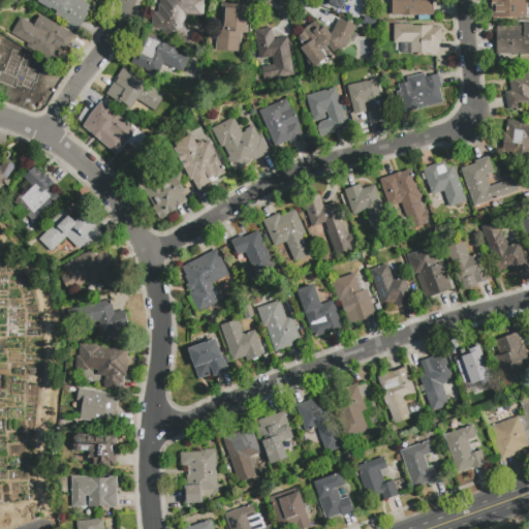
[(81,0),(92,7),(78,31),(54,17),(55,13),(36,3),(37,0),(81,0)]
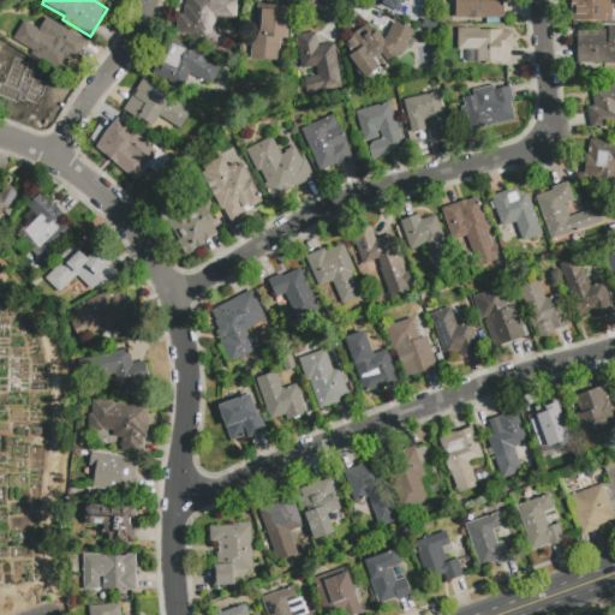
[(187,0),(231,0),(231,17),(209,16),(208,43),(190,42),(190,35),(175,35),(177,15),(183,15),(184,5),(187,6),(187,0)]
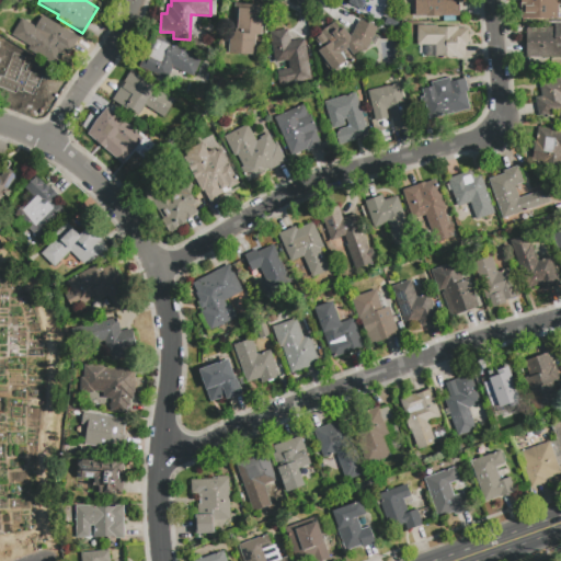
[(362,9),(365,0),(368,0),(370,1),(370,0),(340,0),(341,0),(362,9)]
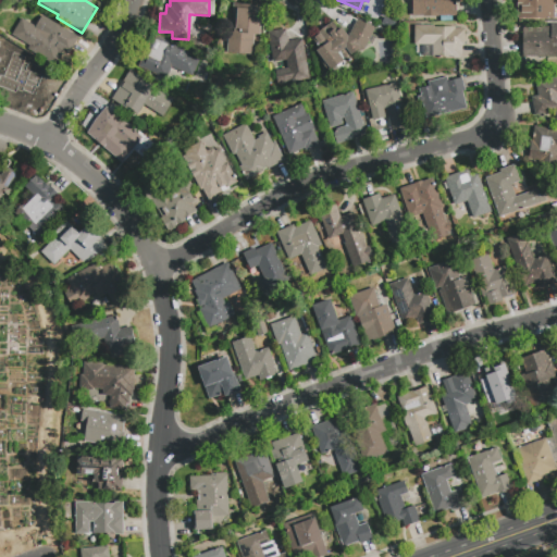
[(456,0),(456,15),(412,15),(412,0),(456,0)]
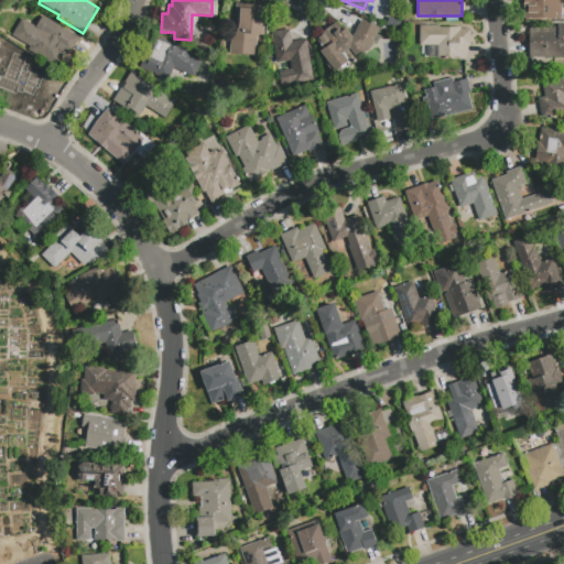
[(563,0),(563,6),(563,7),(562,9),(562,11),(563,13),(563,15),(563,18),(563,19),(561,19),(523,19),(523,0),(563,0)]
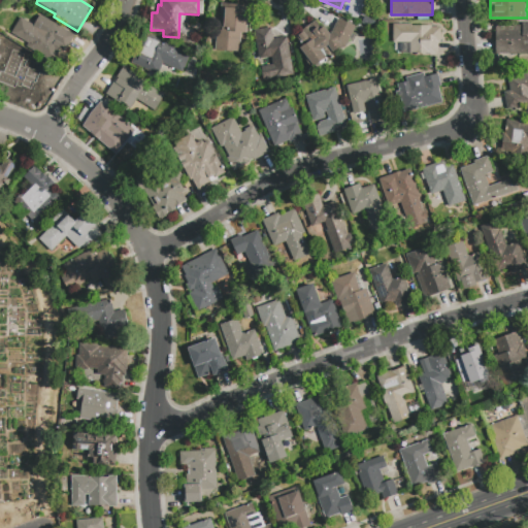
[(239,51),(215,50),(217,27),(219,27),(221,3),(249,5),(246,33),(240,33),(239,51)]
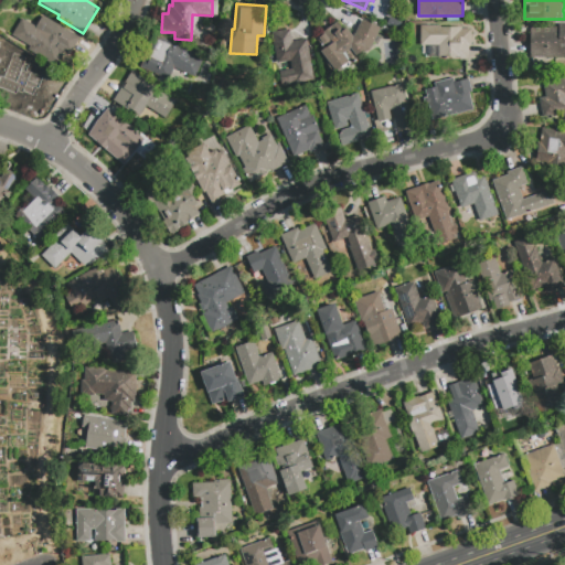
[(78,38),(70,53),(65,51),(55,66),(28,50),(30,46),(12,35),(21,19),(36,28),(43,17),(78,38)]
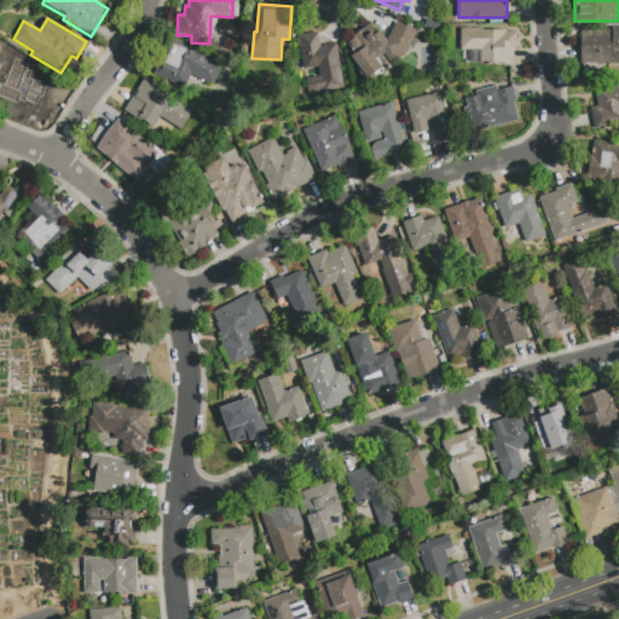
[(389,39),(398,19),(417,29),(404,57),(399,55),(366,79),(350,58),(354,55),(345,42),(369,23),(377,34),(380,32),(387,40),(389,39)]
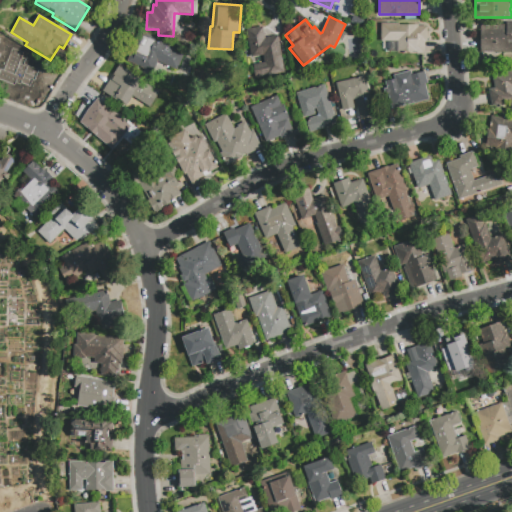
[(427,26),(427,42),(424,42),(424,54),(416,54),(416,53),(390,53),(390,41),(380,41),(380,23),(399,23),(399,24),(418,24),(418,26),(427,26)]
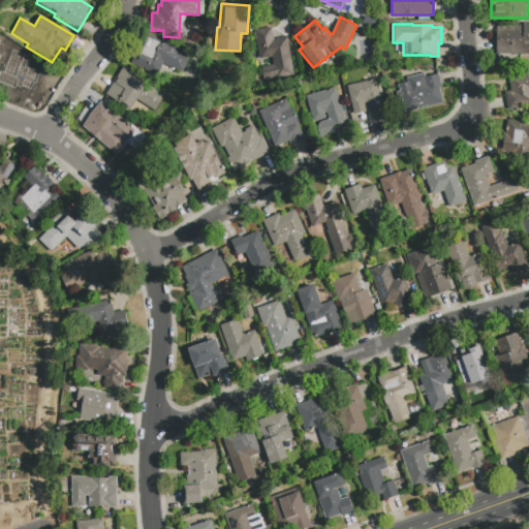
[(528,59),(520,59),(520,55),(497,55),(497,26),(521,26),(521,29),(523,29),(523,24),(528,24),(528,59)]
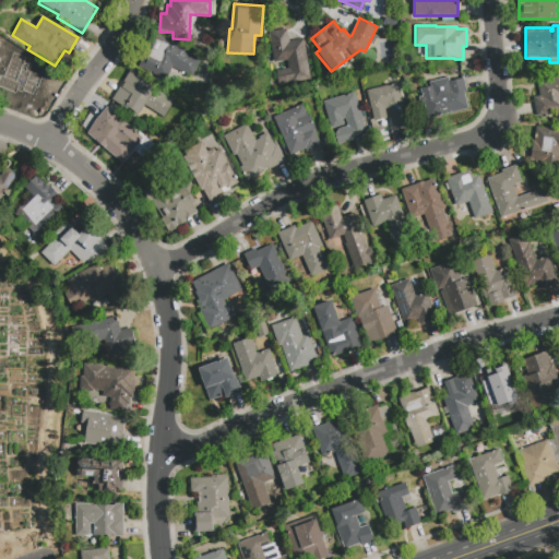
[(269,32),(286,28),(289,42),(302,38),(310,78),(278,84),(276,70),(289,68),(287,60),(274,62),(269,32)]
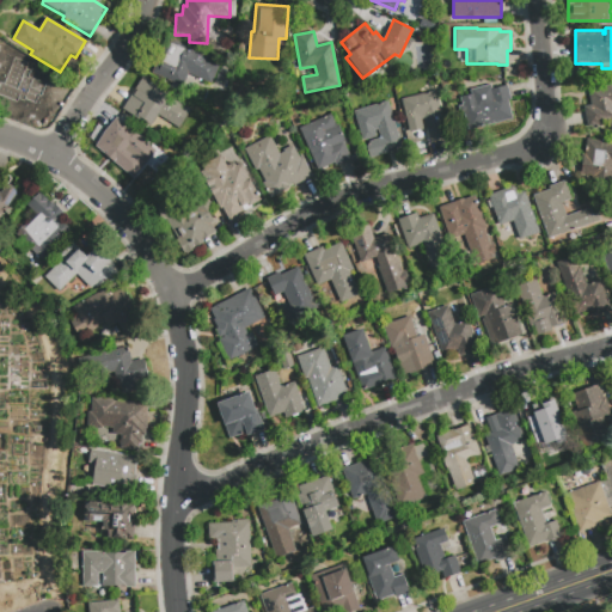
[(219,65),(210,84),(193,75),(190,79),(159,65),(172,38),(212,56),(209,60),(219,65)]
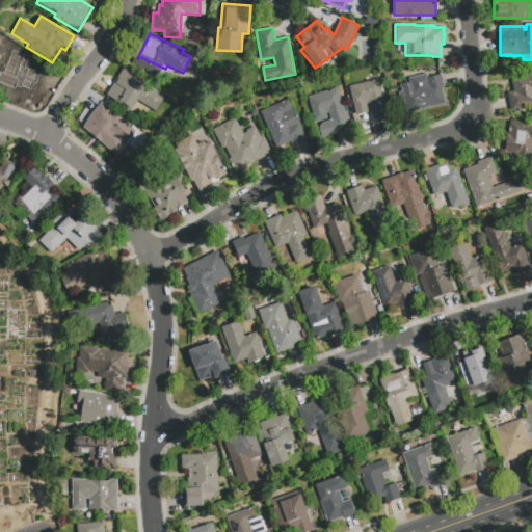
[(43,64),(38,82),(28,80),(25,92),(0,86),(0,68),(4,69),(5,65),(14,68),(16,58),(43,64)]
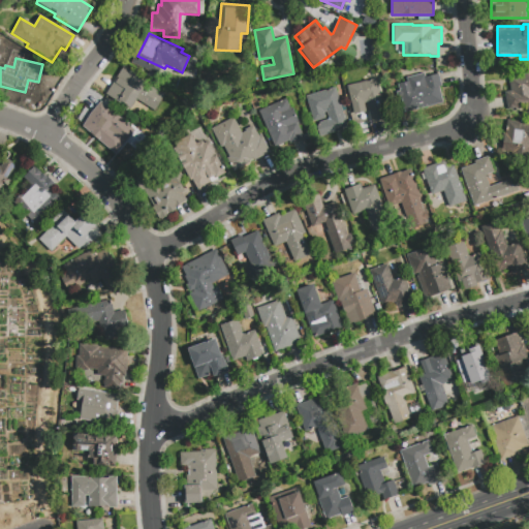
[(165,96),(155,112),(137,99),(131,109),(122,102),(121,105),(105,95),(124,66),(138,75),(137,78),(165,96)]
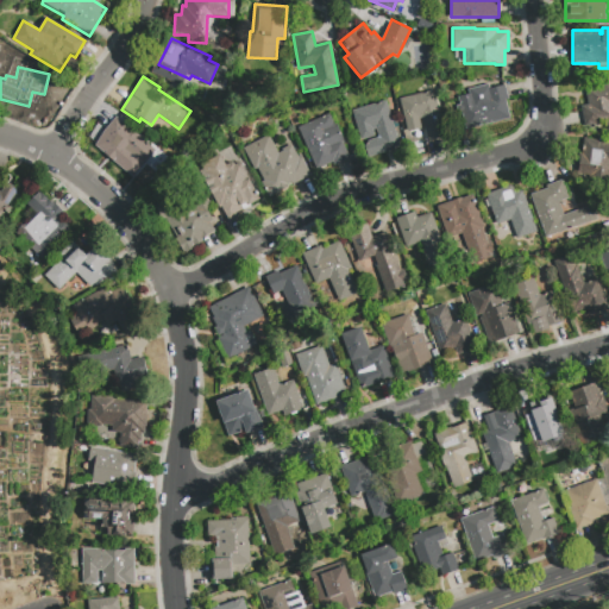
[(468,89),(489,83),(490,89),(506,85),(509,99),(506,100),(510,118),(466,130),(462,112),(457,113),(456,107),(460,106),(458,96),(468,94),(468,89)]
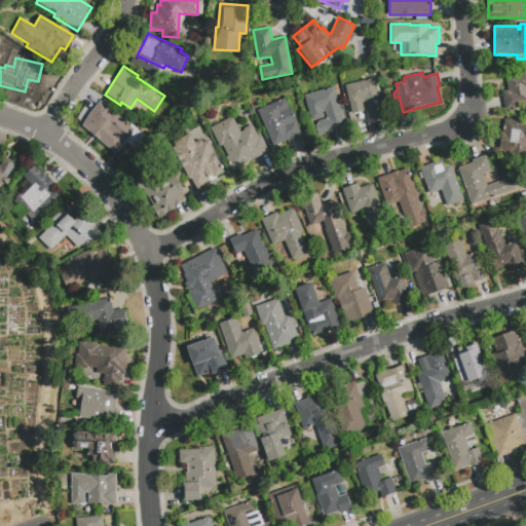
[(525,73),(525,111),(525,112),(523,105),(504,109),(500,91),(508,90),(504,78),(525,73)]
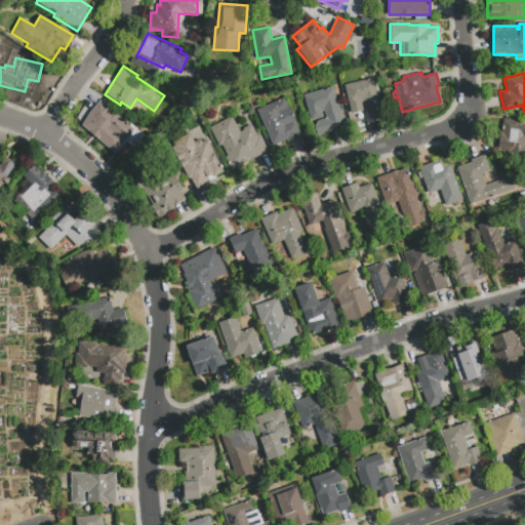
[(361,104),(363,111),(351,114),(344,85),(373,78),(384,118),(369,121),(364,103),(361,104)]
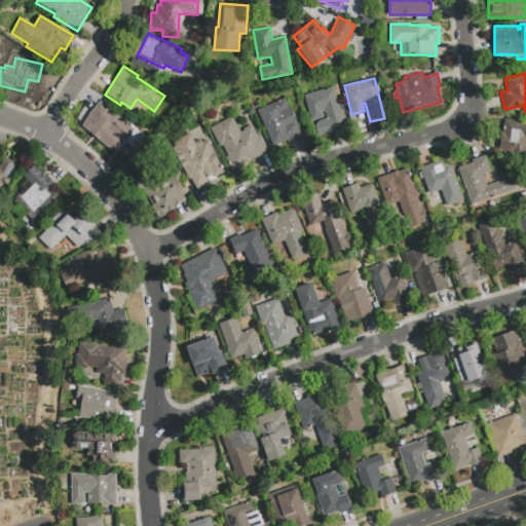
[(302,96),(333,86),(346,127),(318,137),(314,122),(327,119),(325,112),(323,113),(325,117),(310,122),(302,96)]
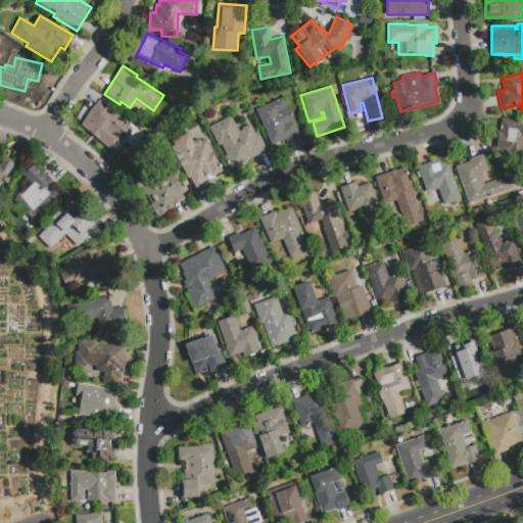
[(299,136),(286,141),(285,139),(271,145),(255,109),(283,97),(287,106),(289,106),(296,123),(294,123),(299,136)]
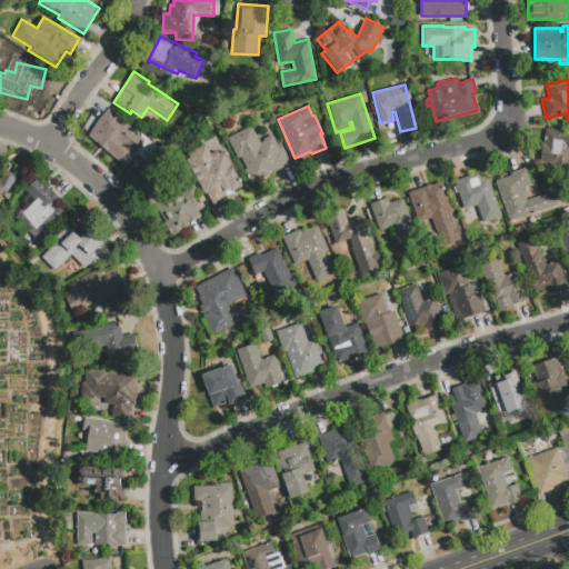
[(138,150),(125,166),(87,135),(108,109),(135,130),(133,131),(145,140),(138,149),(138,150)]
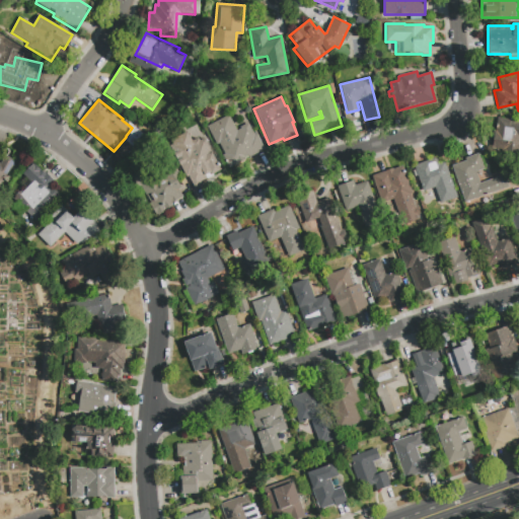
[(230,167),(223,155),(225,154),(219,143),(216,144),(207,126),(229,116),(237,131),(240,129),(239,128),(248,123),(254,135),(256,134),(265,150),(230,167)]
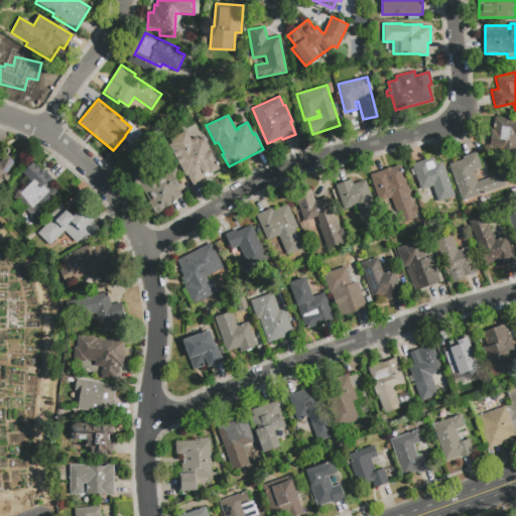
[(515,120),(515,155),(501,153),(501,150),(489,148),(492,130),(494,130),(495,118),(515,120)]
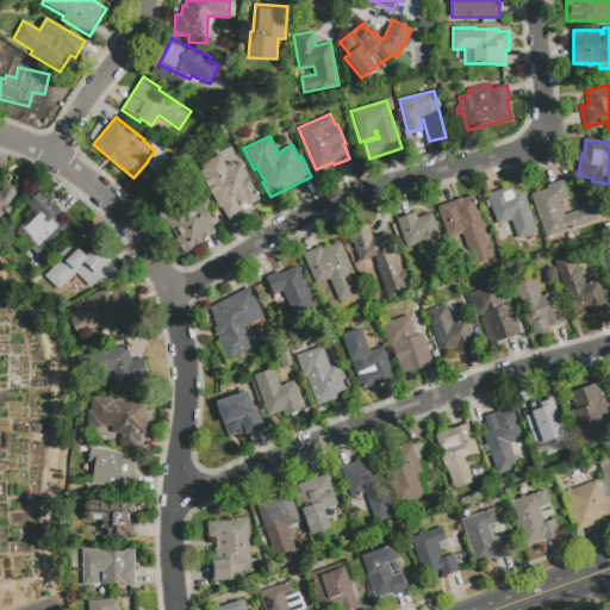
[(260,199),(236,213),(237,216),(229,221),(221,206),(219,207),(207,187),(210,185),(199,167),(219,155),(225,166),(232,162),(235,166),(241,162),(246,170),(244,172),(260,199)]
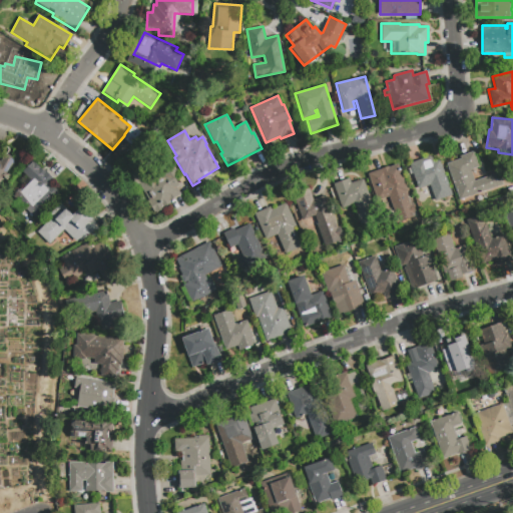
[(0,150),(1,151),(0,152),(0,161),(1,162),(6,154),(15,159),(0,184),(0,150)]
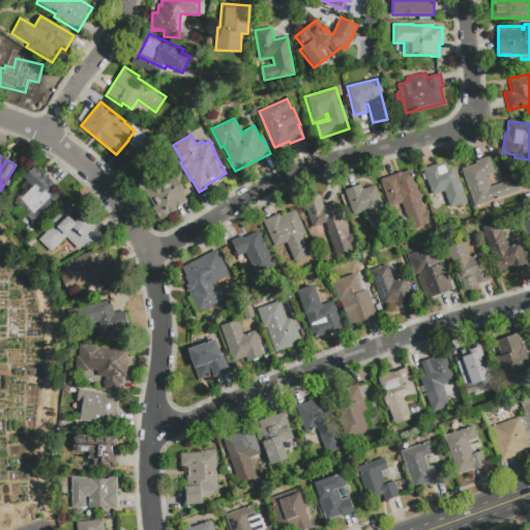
[(519,190),(474,206),(462,170),(476,165),(475,162),(489,156),(494,173),(486,175),(490,187),(514,179),(519,190)]
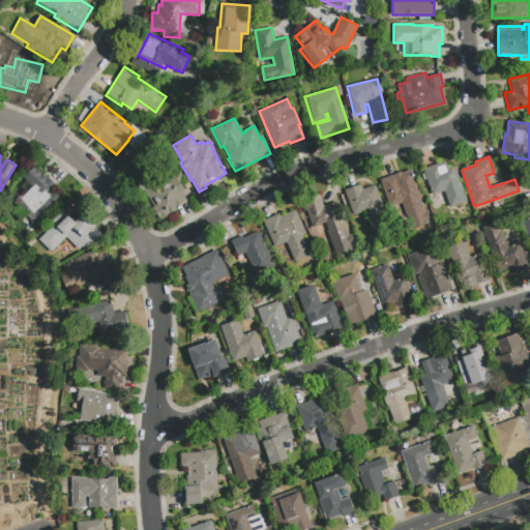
[(467,202),(450,208),(444,192),(433,196),(422,170),(443,163),(446,164),(448,167),(453,165),(467,202)]
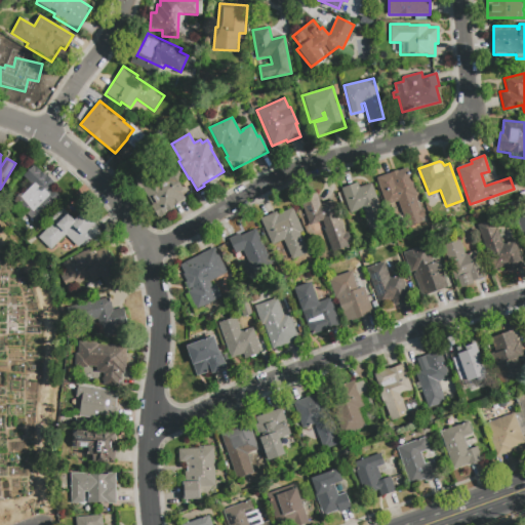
[(34,166),(35,167),(37,166),(41,171),(40,172),(42,173),(44,171),(56,185),(52,190),(63,200),(37,224),(15,202),(34,185),(25,174),(34,166)]
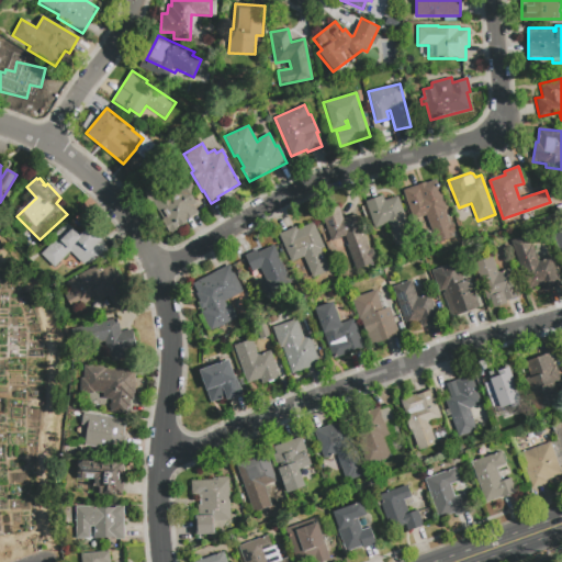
[(171,233),(145,190),(163,179),(172,197),(188,188),(197,204),(194,205),(198,212),(186,220),(188,222),(183,224),(184,226),(171,233)]
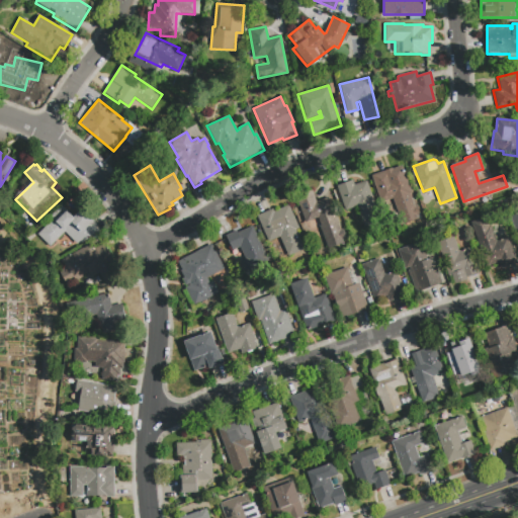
[(419,218),(403,224),(393,198),(381,202),(371,176),(402,165),(412,193),(411,194),(415,206),(417,206),(421,216),(418,217),(419,218)]
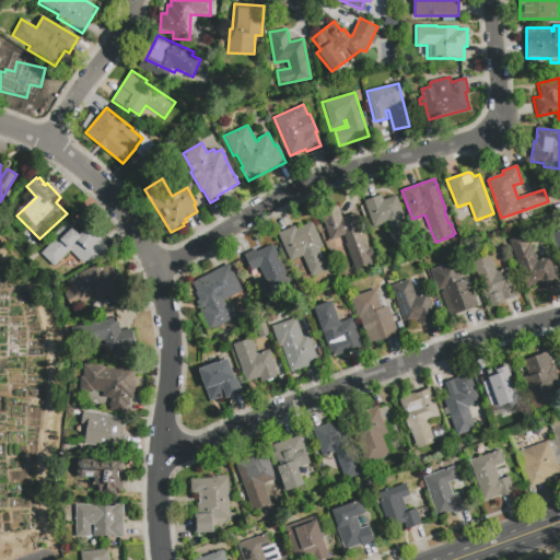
[(413,243),(395,249),(385,223),(373,228),(364,201),(381,195),(383,200),(396,195),(413,243)]
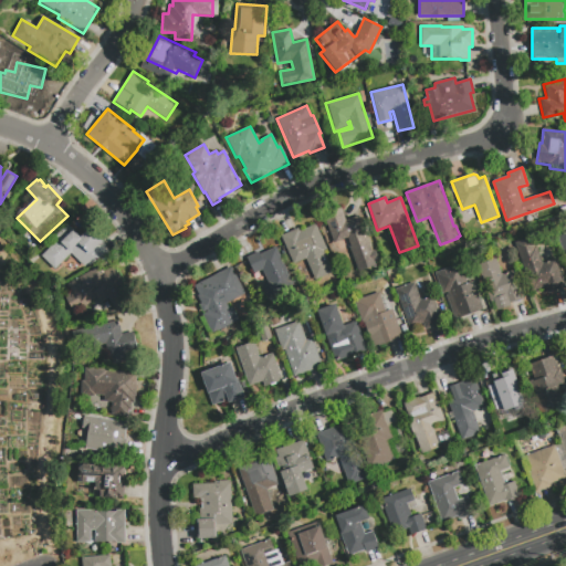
[(375,250),(378,259),(374,261),(376,265),(358,272),(346,239),(334,243),(324,215),(341,208),(345,220),(358,216),(371,251),(375,250)]
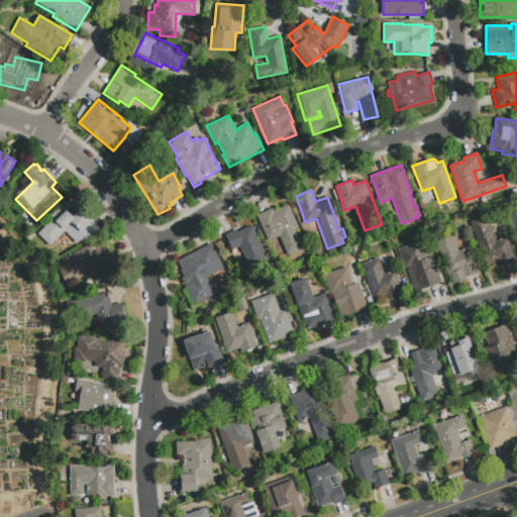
[(50,246),(38,234),(53,221),(50,216),(62,205),(74,217),(83,208),(95,220),(100,231),(77,243),(66,232),(50,246)]
